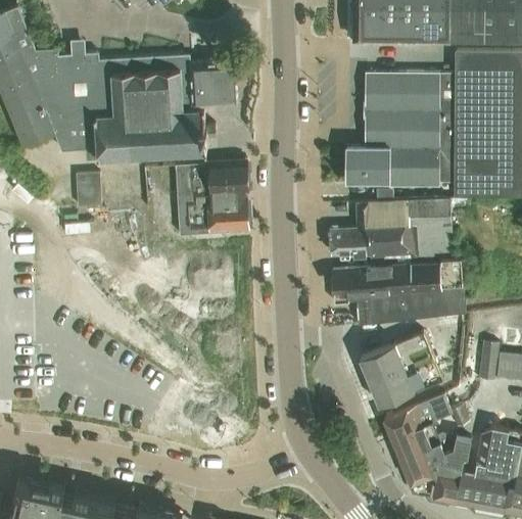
[(352,10),(352,41),(449,42),(521,43),(521,0),(351,0),(349,4),(352,10)]
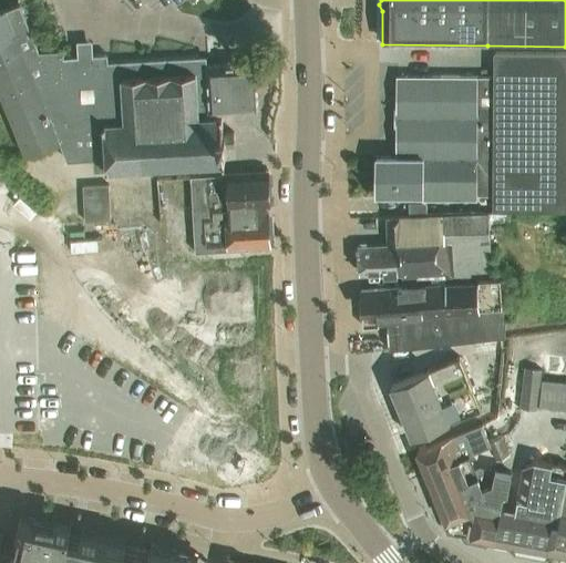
[(38,54),(18,7),(0,13),(0,96),(24,157),(58,143),(67,163),(94,162),(95,173),(224,167),(224,150),(226,150),(226,139),(223,139),(222,119),(216,120),(216,115),(256,112),(255,86),(257,86),(256,65),(193,70),(193,60),(106,65),(105,58),(91,59),(90,43),(75,44),(75,60),(61,61),(61,53),(38,54)]
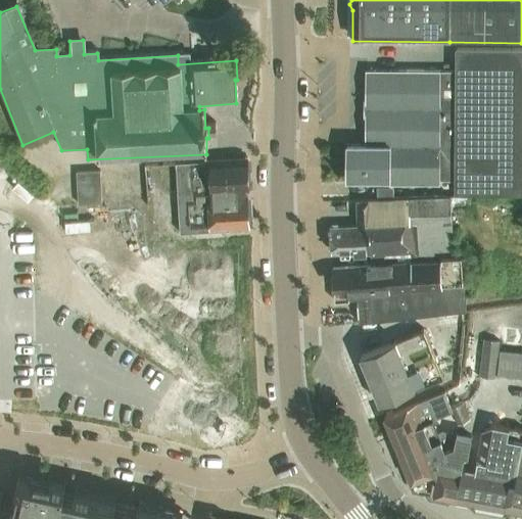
[(521,51),(454,51),(454,75),(371,74),(371,147),(437,147),(437,181),(454,182),(454,195),(521,195),(521,51)]
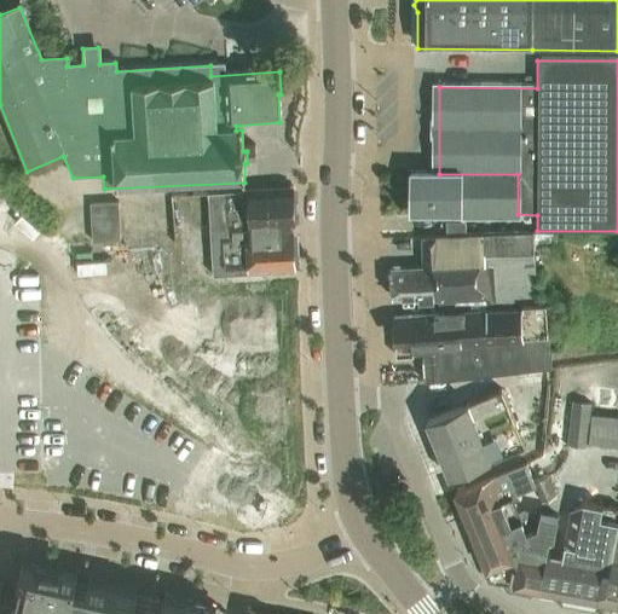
[(518,174),(439,174),(408,174),(408,214),(457,214),(457,219),(518,219),(518,214),(518,174)]
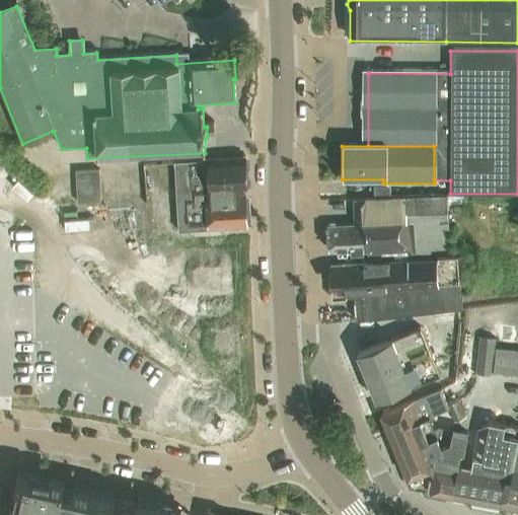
[(174,201),(244,197),(243,191),(245,191),(244,159),(172,163),(174,201)]
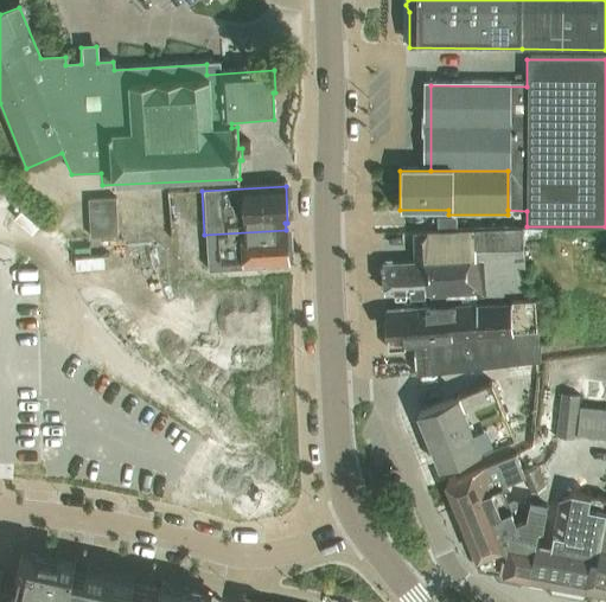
[(88,241),(116,239),(115,202),(87,203),(88,241)]
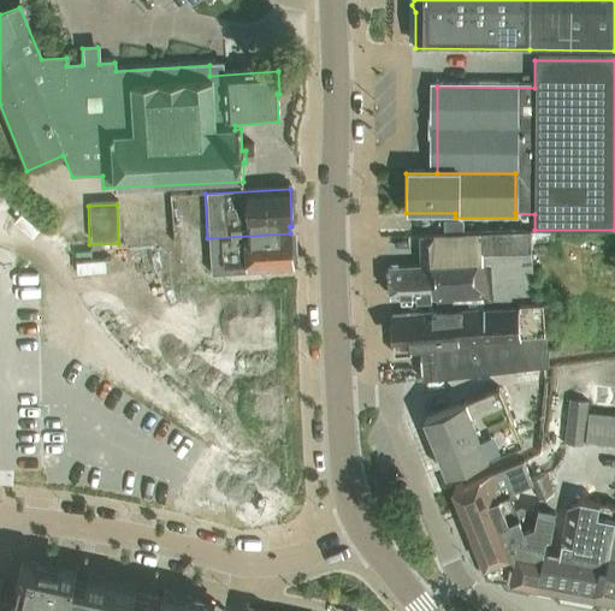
[(461,237),(461,224),(442,224),(442,237),(461,237)]
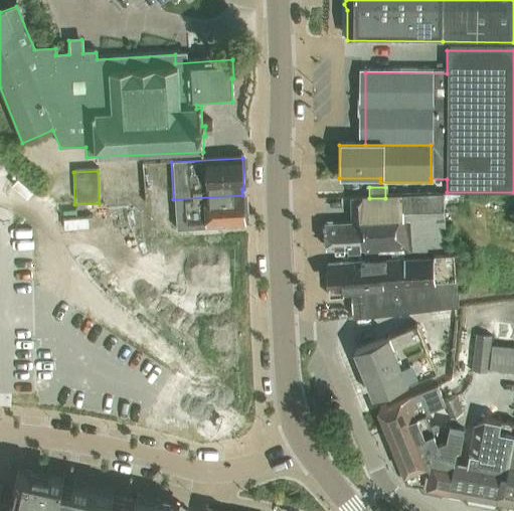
[(242,195),(173,199),(174,231),(223,228),(225,226),(243,225),(242,195)]
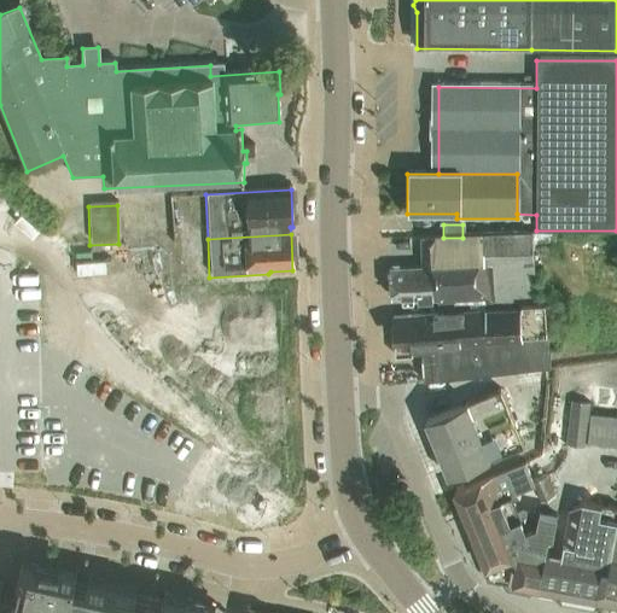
[(534,303),(531,264),(530,235),(423,241),(425,269),(389,272),(391,299),(411,298),(412,303),(437,302),(437,309),(453,308),(453,314),(517,310),(517,304),(534,303)]
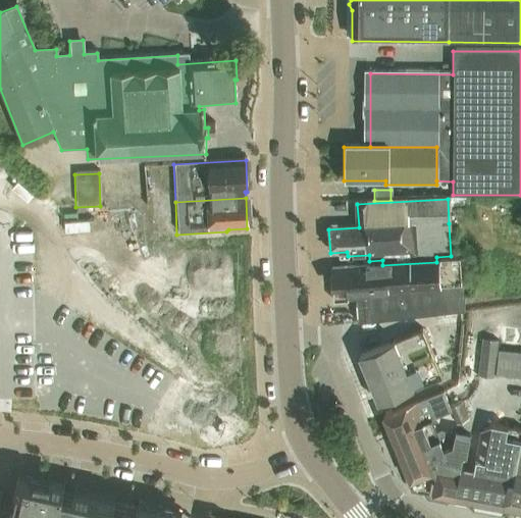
[(355,297),(464,285),(466,257),(437,259),(437,264),(422,264),(331,270),(332,304),(356,302),(355,297)]
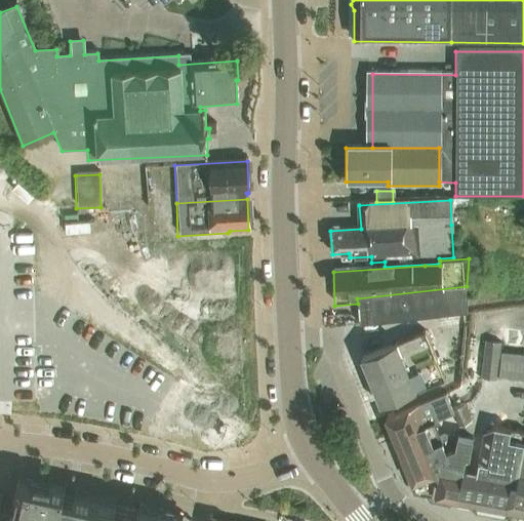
[(357,298),(358,304),(359,327),(425,319),(466,314),(467,286),(357,298)]
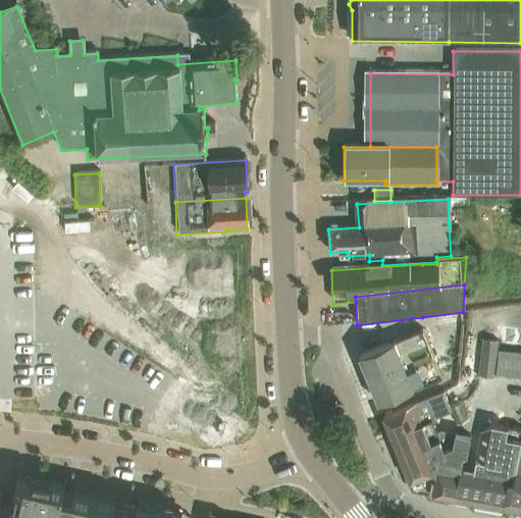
[(422,331),(358,358),(366,377),(364,377),(368,387),(369,386),(377,405),(440,379),(422,331)]
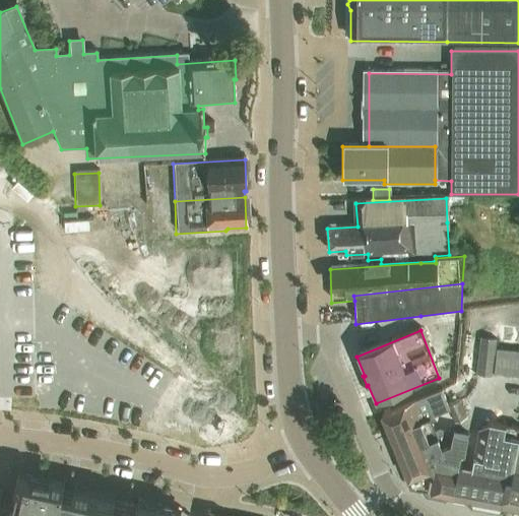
[(494,340),(479,338),(475,375),(492,377),(495,347),(493,347),(494,340)]
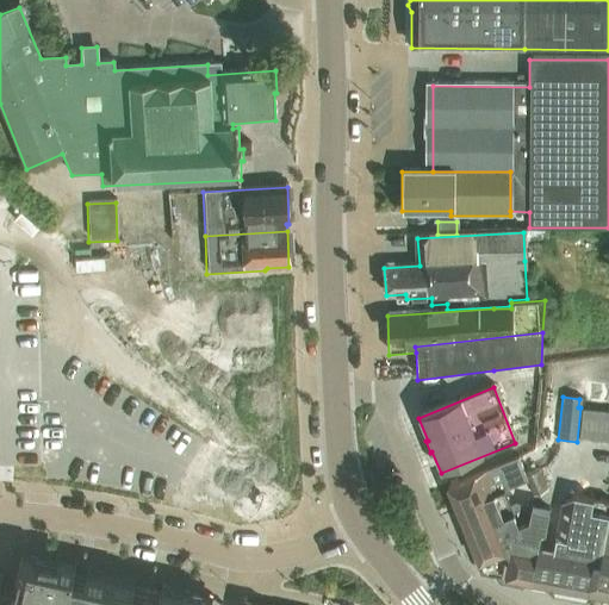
[(608,416),(582,413),(578,441),(608,444),(608,416)]
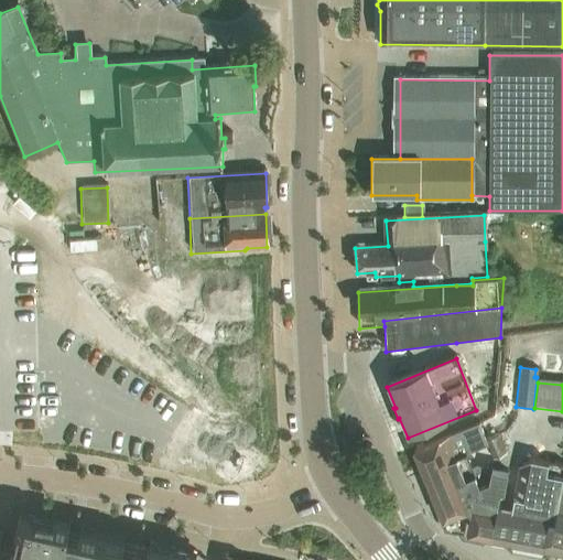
[(487,487),(490,471),(476,469),(476,467),(471,470),(465,455),(487,448),(484,438),(478,426),(413,452),(435,506),(484,487),(487,487)]
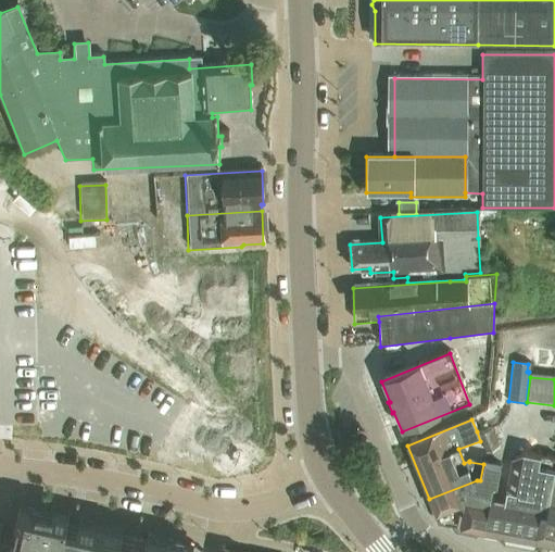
[(487,454),(499,450),(491,430),(479,436),(487,454)]
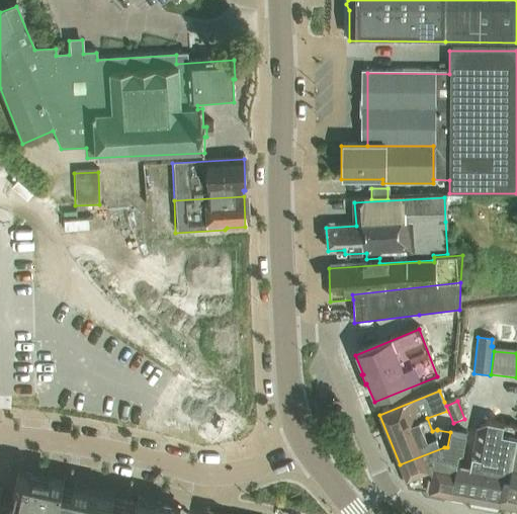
[(504,506),(516,508),(516,430),(516,427),(516,426),(483,420),(477,430),(469,464),(457,462),(450,496),(464,499),(463,504),(468,508),(496,513),(503,510),(504,506)]
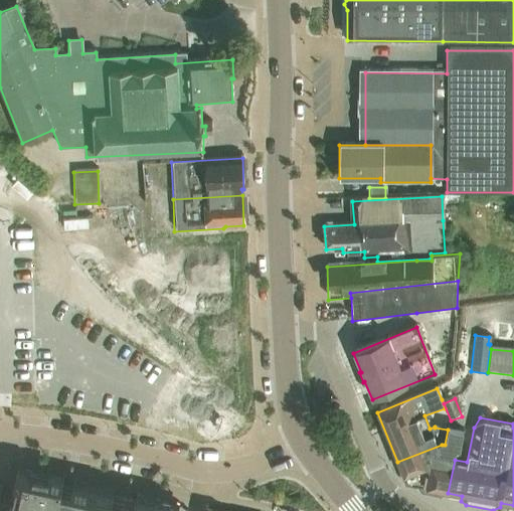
[(440,499),(448,493),(455,460),(460,433),(448,430),(445,445),(442,445),(397,462),(407,485),(417,487),(420,495),(440,499)]
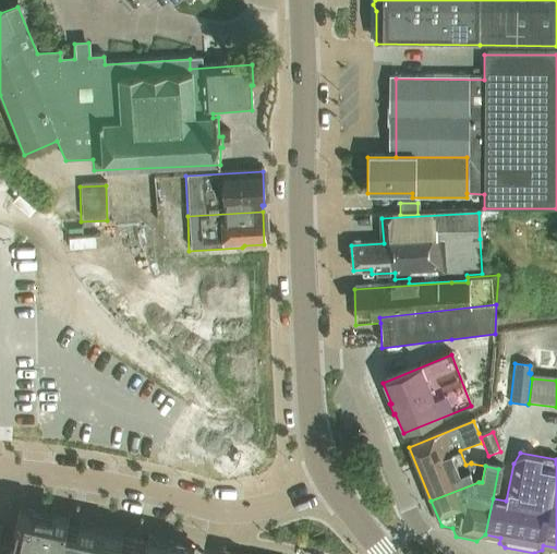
[(77,529),(56,524),(56,520),(46,518),(25,514),(16,553),(190,553),(191,550),(146,540),(145,543),(122,539),(123,536),(79,526),(77,529)]
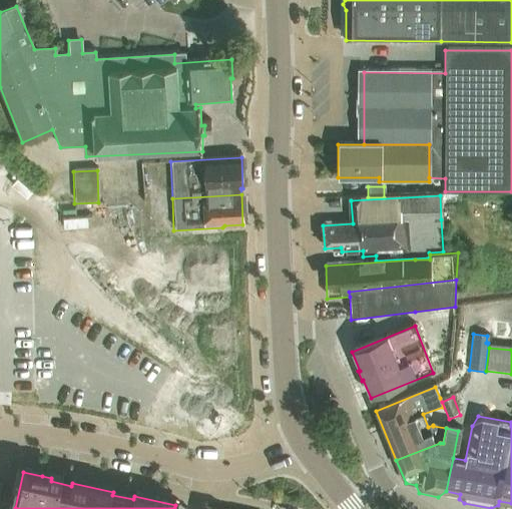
All buildings are outlined.
